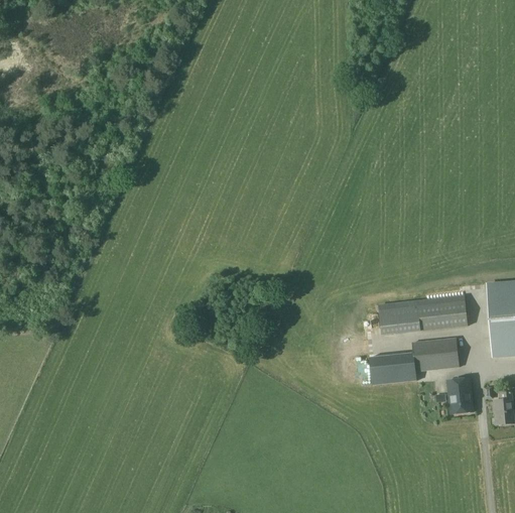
[(514,276),(487,279),(493,354),(514,352),(514,276)]
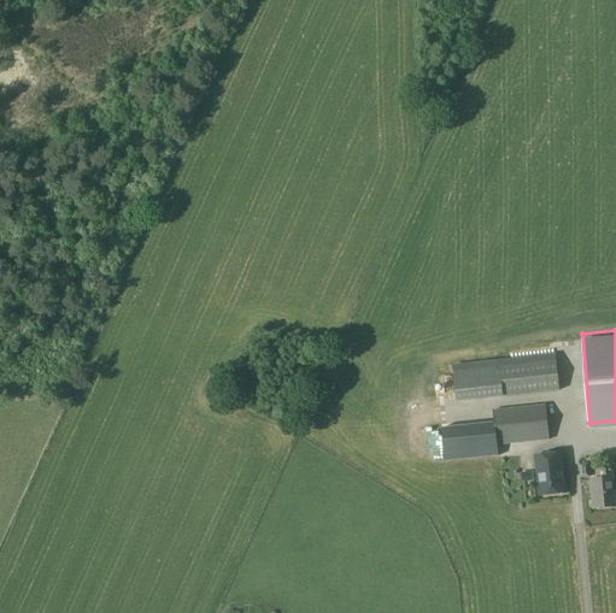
[(557,389),(553,359),(452,371),(456,401),(557,389)]
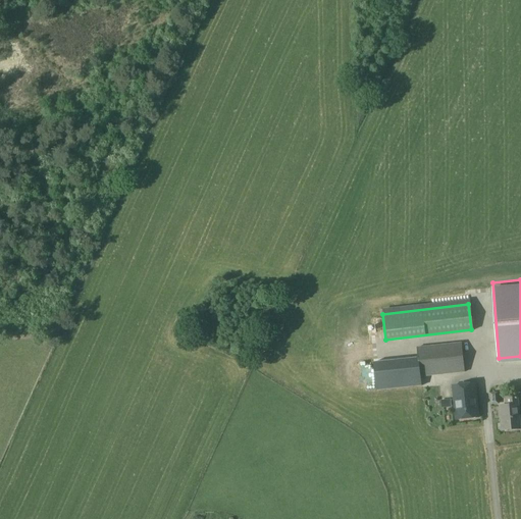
[(461,339),(416,344),(417,354),(419,374),(464,369),(461,339)]
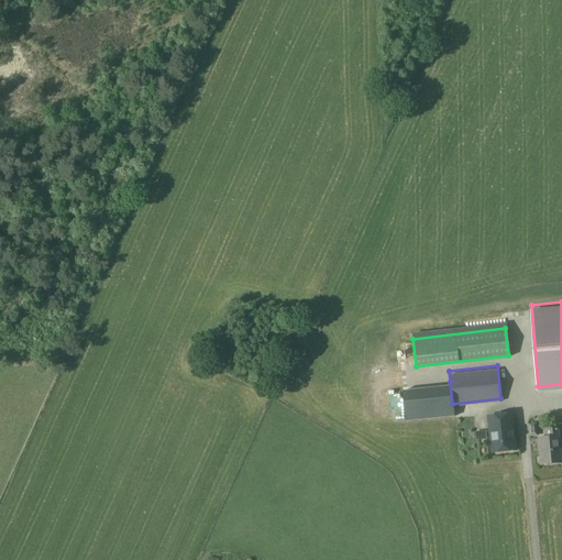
[(450,382),(401,387),(405,418),(453,414),(452,404),(450,382)]
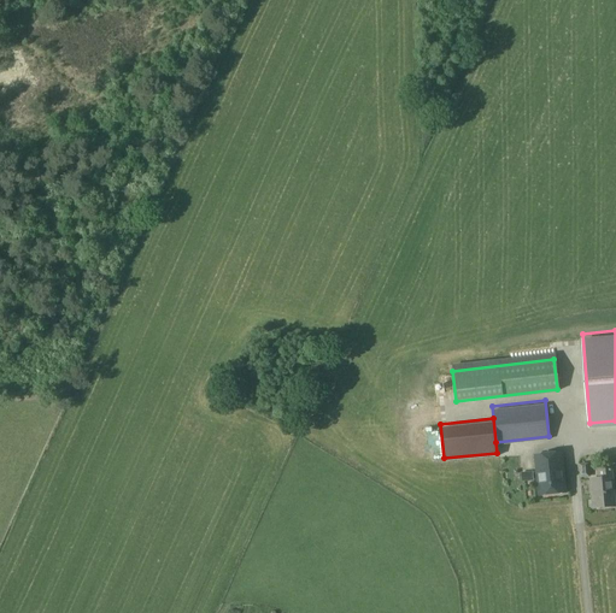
[(538,491),(565,489),(562,449),(534,452),(538,491)]
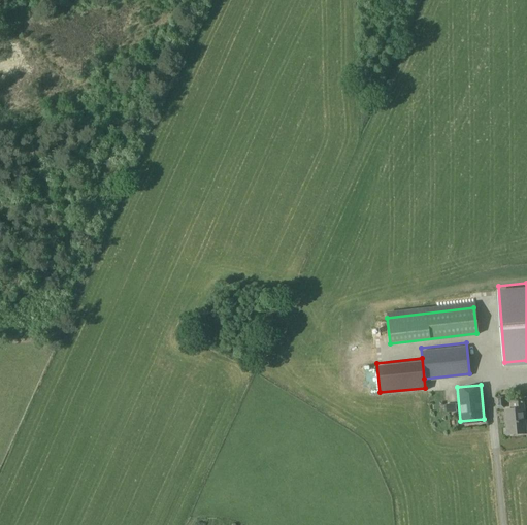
[(502,393),(494,394),(495,406),(503,406),(502,393)]
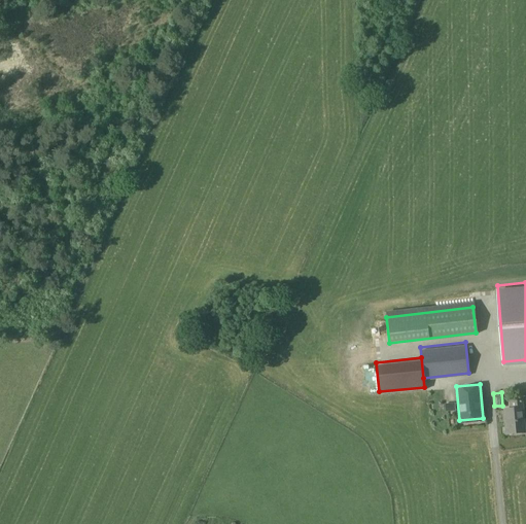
[(524,429),(521,398),(510,399),(511,407),(503,407),(504,416),(506,416),(507,431),(524,429)]
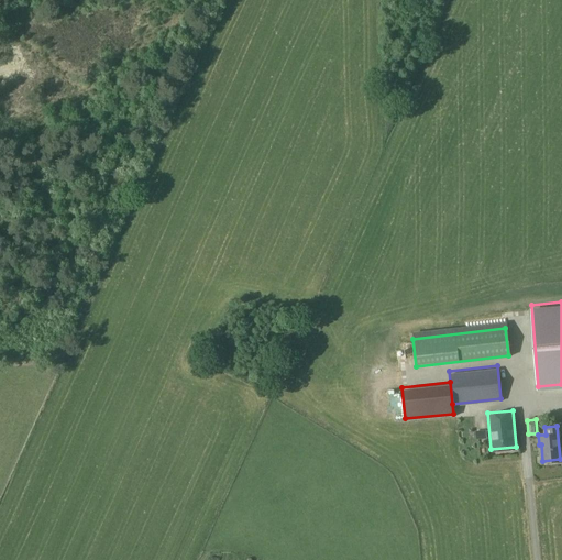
All buildings are outlined.
